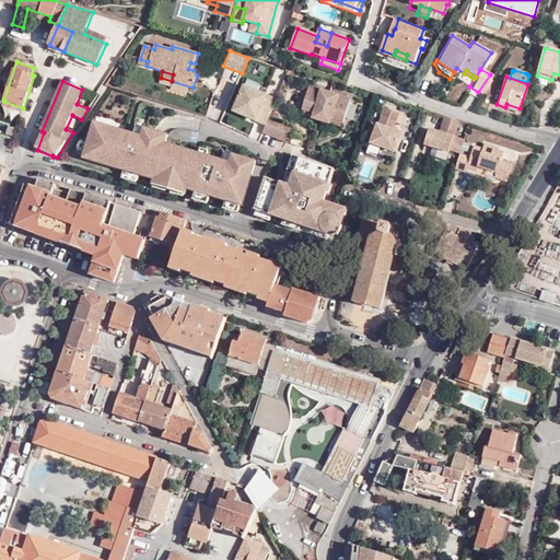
[(244,85),(233,112),(266,125),(268,118),(277,98),(244,85)]
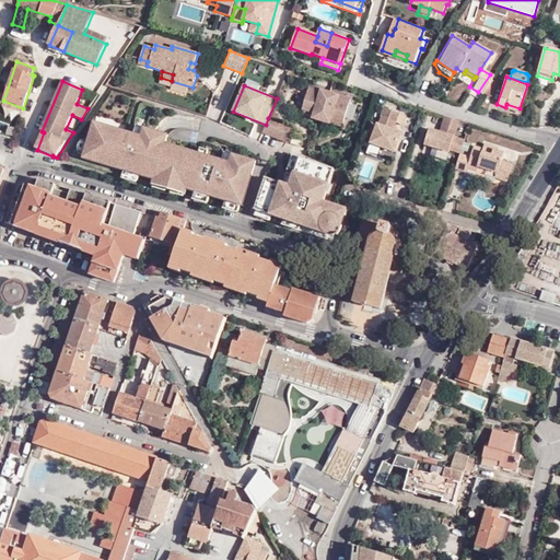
[(357,100),(315,86),(308,107),(323,113),(321,119),(336,125),(338,118),(350,121),(357,100)]
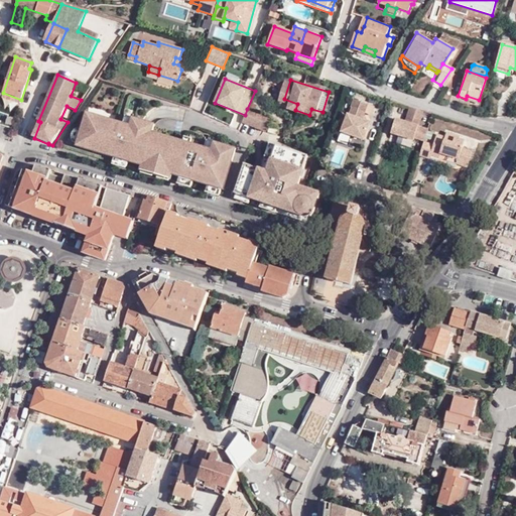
[(21,100),(3,93),(2,98),(20,104),(21,100)]
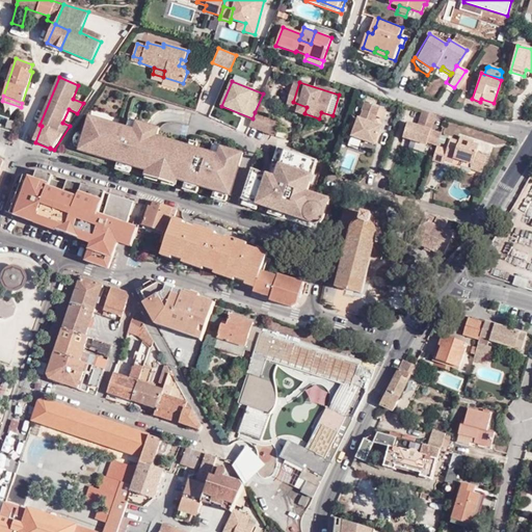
[(378,108),(364,103),(362,111),(363,111),(360,118),(358,118),(352,136),(375,144),(381,127),(373,124),(378,108)]
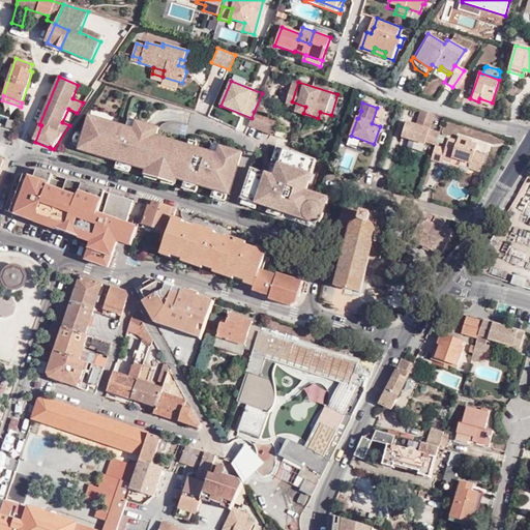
[(407,121),(402,137),(425,144),(427,143),(436,146),(440,133),(431,129),(435,115),(420,110),(416,124),(407,121)]
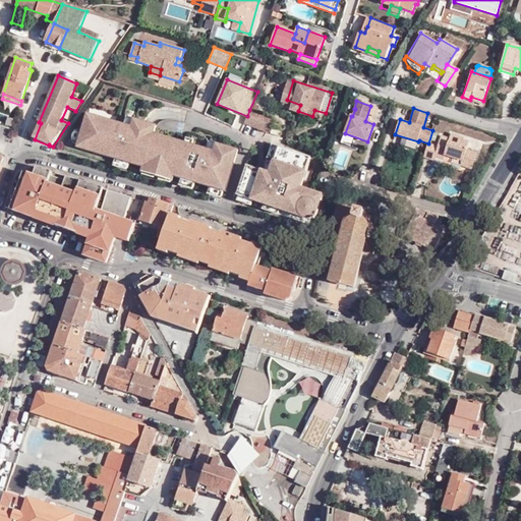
[(249,110),(247,116),(243,123),(269,133),(274,118),(249,110)]
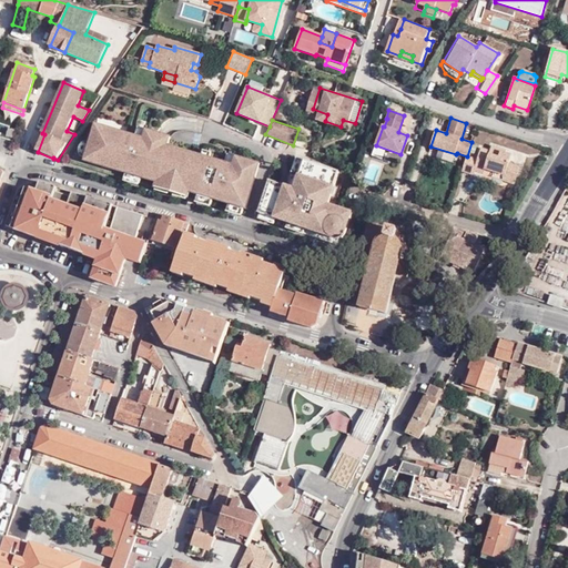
[(144,138),(97,123),(84,162),(158,183),(156,189),(192,199),(195,191),(250,210),(264,166),(241,159),(236,168),(171,146),(174,139),(148,130),(144,138)]
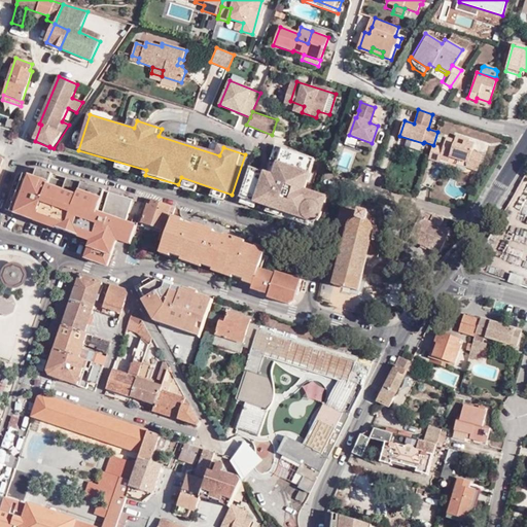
[(282,138),(284,132),(275,130),(273,135),(282,138)]
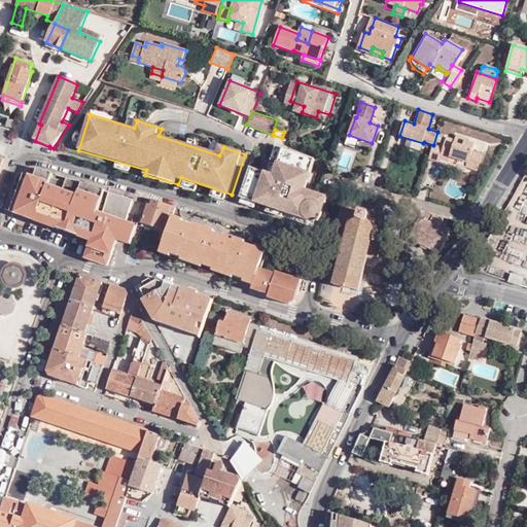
[(444,148),(433,145),(429,160),(440,163),(441,160),(449,162),(450,156),(459,160),(468,163),(467,168),(478,171),(482,154),(472,152),(475,144),(467,142),(463,141),(464,138),(456,136),(455,140),(447,138),(444,148)]
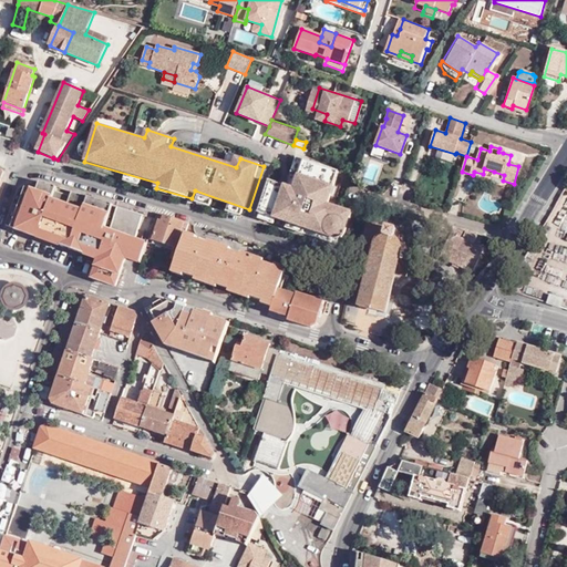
[(346,175),(303,160),(294,188),(276,182),(274,182),(261,220),(309,236),(310,232),(320,235),(338,240),(346,239),(351,237),(360,214),(339,206),(344,189),(341,188),(346,175)]
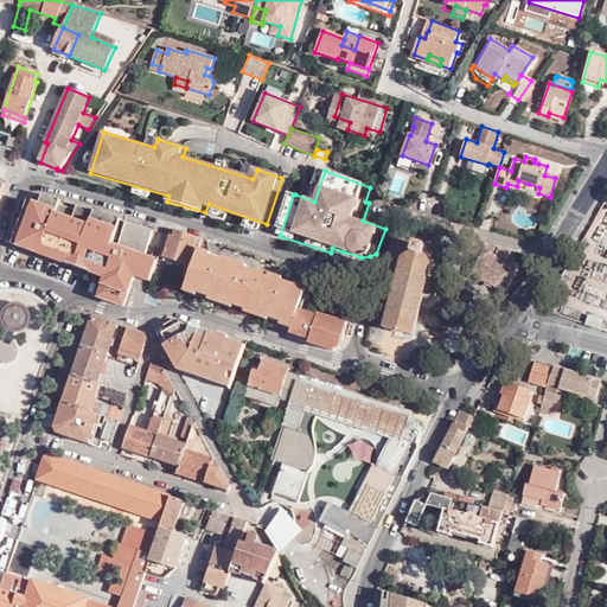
[(540,187),(529,184),(526,190),(538,193),(540,187)]
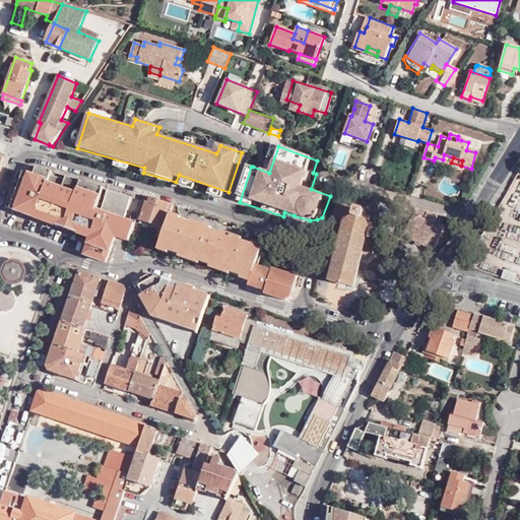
[(79,180),(38,168),(36,175),(22,170),(20,172),(17,177),(6,207),(89,236),(83,255),(105,261),(107,262),(108,259),(117,236),(130,240),(135,223),(128,221),(124,219),(101,213),(96,209),(103,188),(83,182),(84,180),(80,179),(79,180)]
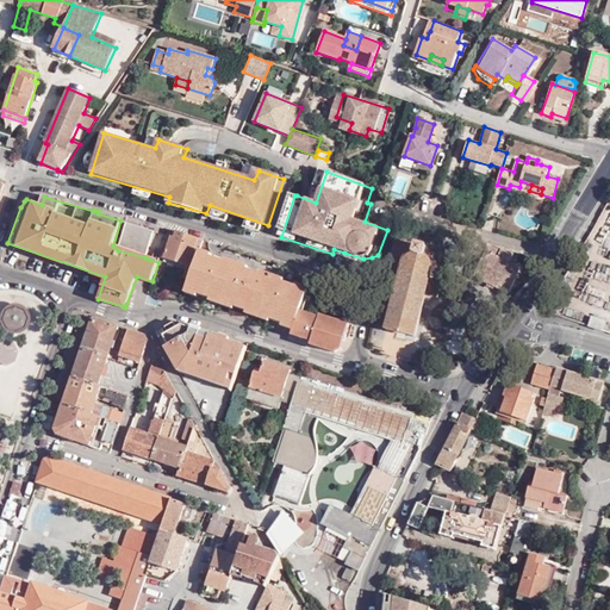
[(126,223),(118,250),(145,257),(154,231),(126,223)]
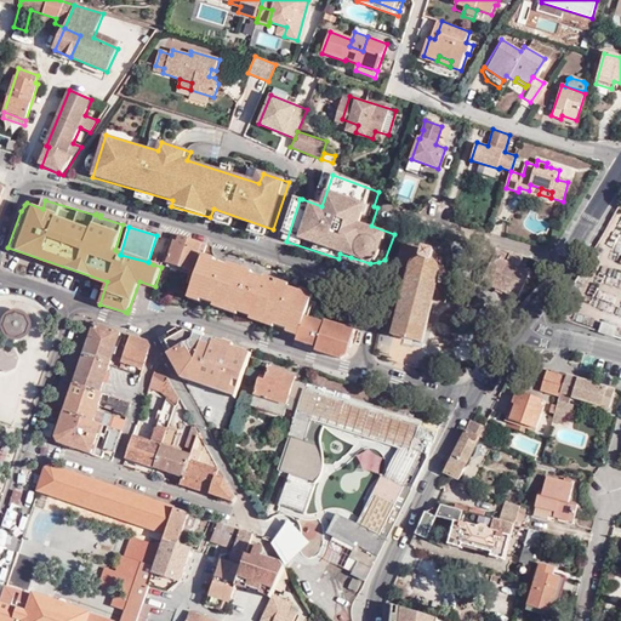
[(193,240),(172,234),(171,239),(164,261),(193,271),(199,252),(203,254),(206,244),(193,240)]
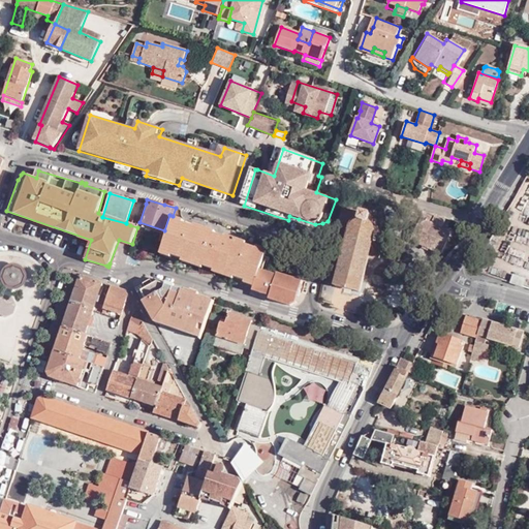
[(343,207),(332,246),(343,249),(334,286),(362,293),(368,269),(371,256),(380,258),(383,245),(374,243),(375,239),(375,234),(375,228),(373,225),(370,222),(372,214),(343,207)]
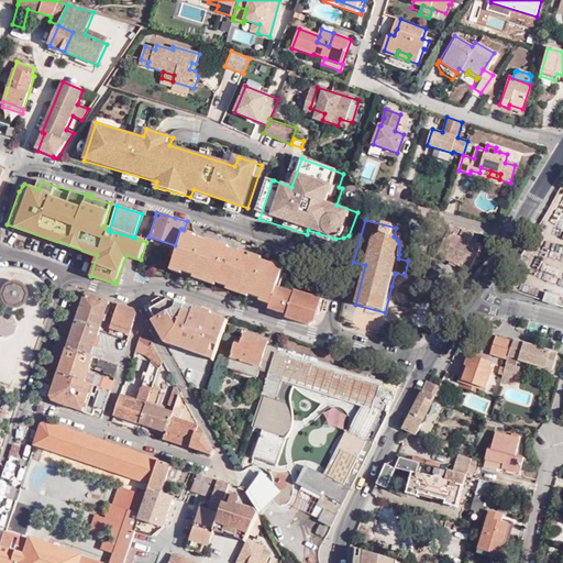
[(471,271),(482,247),(471,242),(473,235),(462,230),(459,238),(451,233),(441,256),(471,271)]
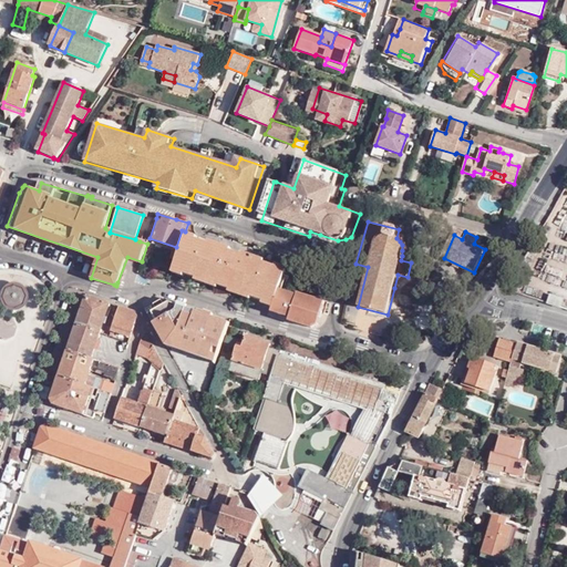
[(21,284),(1,295),(11,312),(31,302),(21,284)]
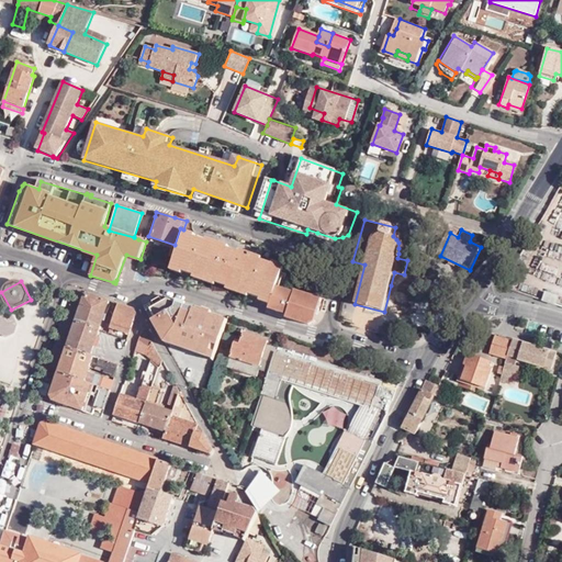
[(270,305),(268,312),(307,324),(315,322),(322,300),(289,290),(284,302),(273,298),(270,305)]
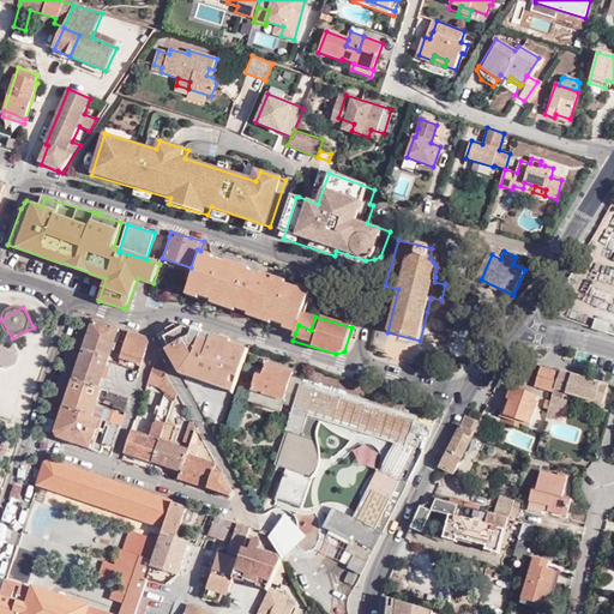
[(613,324),(595,318),(593,327),(613,335),(613,324)]
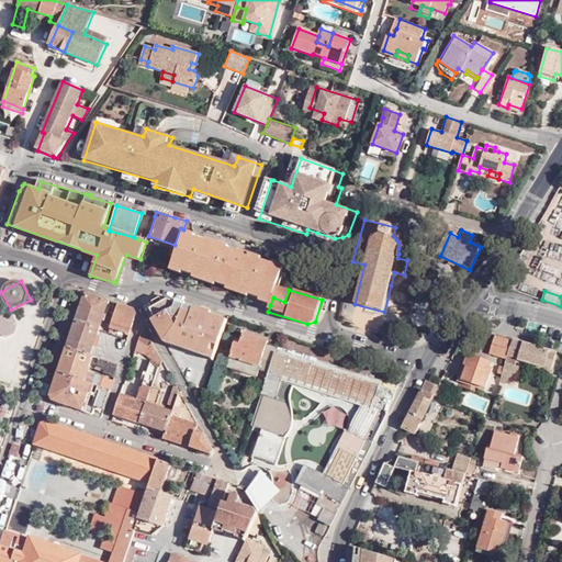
[(99,329),(109,301),(88,293),(85,295),(76,322),(99,329)]
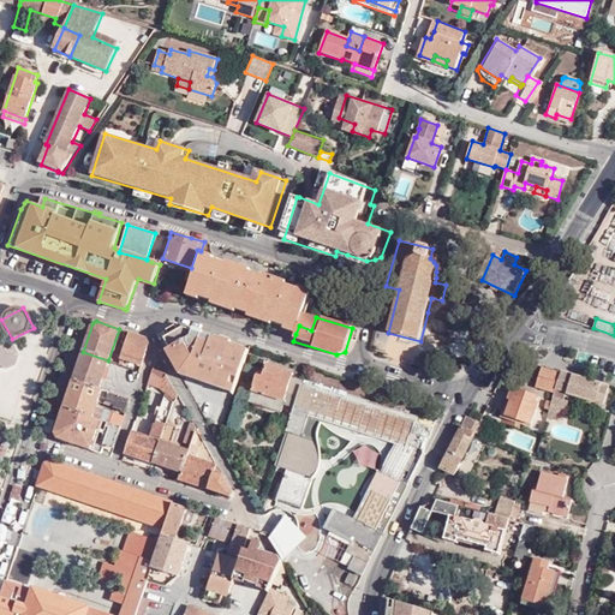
[(236,398),(250,352),(183,330),(179,333),(175,328),(160,338),(184,381),(236,398)]
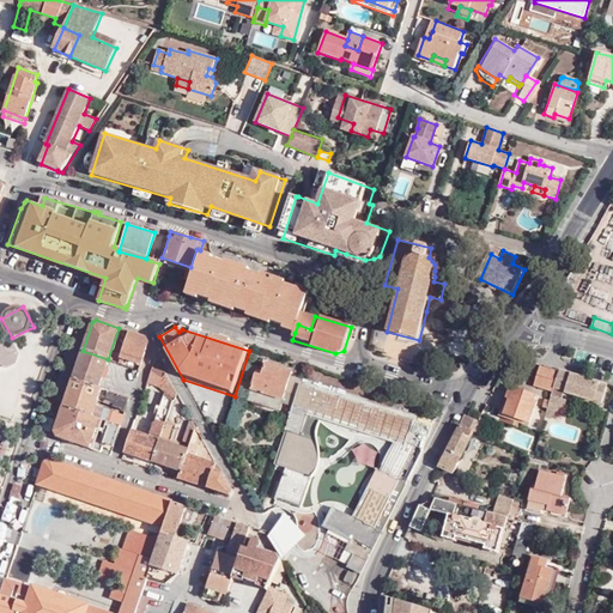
[(146,338),(129,332),(122,353),(121,358),(141,364),(149,341),(146,338)]
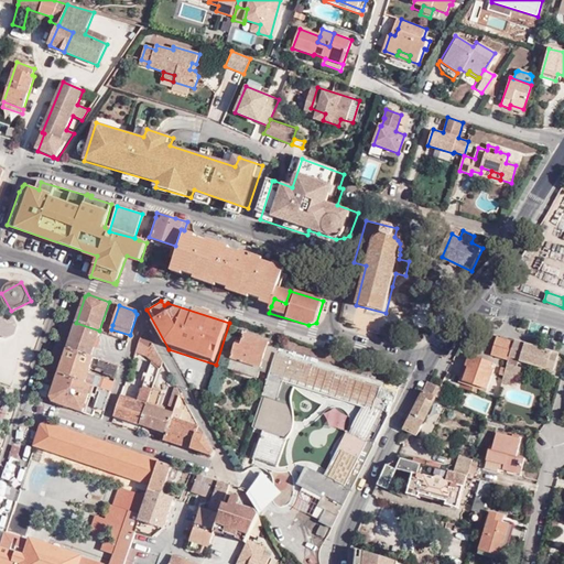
[(355,312),(353,325),(380,331),(382,316),(355,312)]
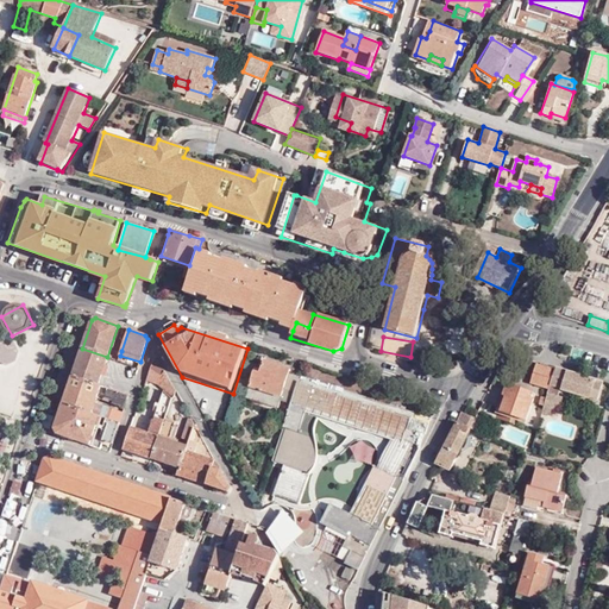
[(114,347),(111,358),(118,360),(120,356),(121,351),(114,347)]
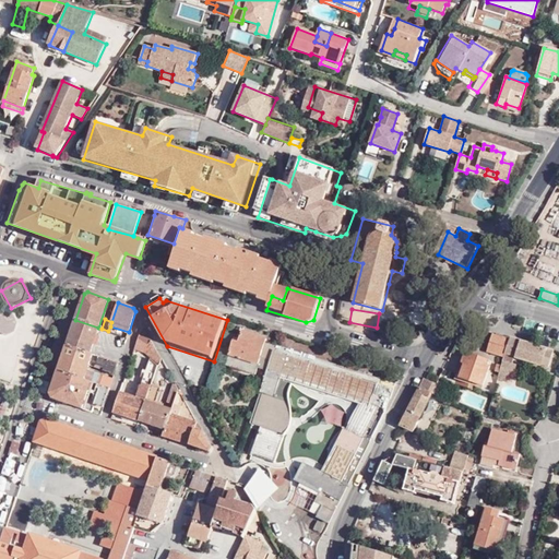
[(91,353),(98,328),(75,320),(67,345),(91,353)]
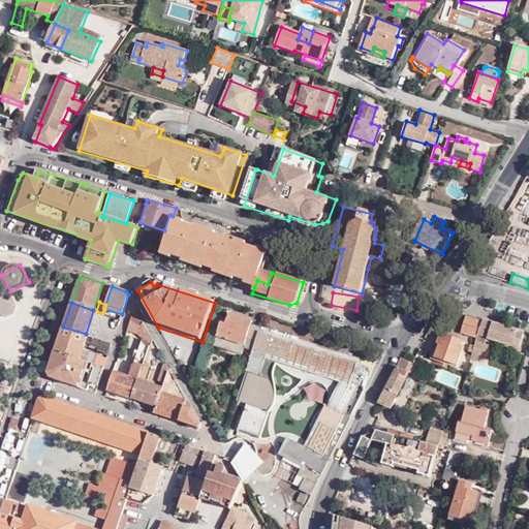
[(149,346),(152,338),(136,310),(134,310),(127,331),(137,335),(149,346)]
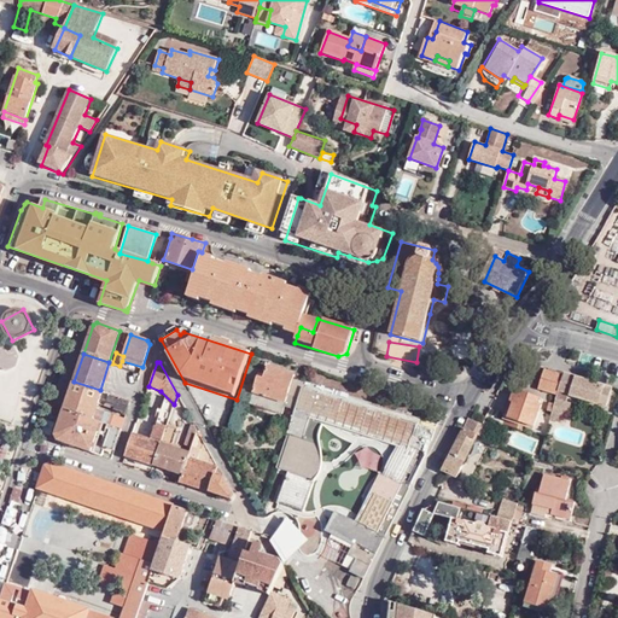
[(295,409),(304,382),(293,378),(295,375),(268,366),(264,378),(260,377),(251,403),(283,414),(285,407),(295,409)]
